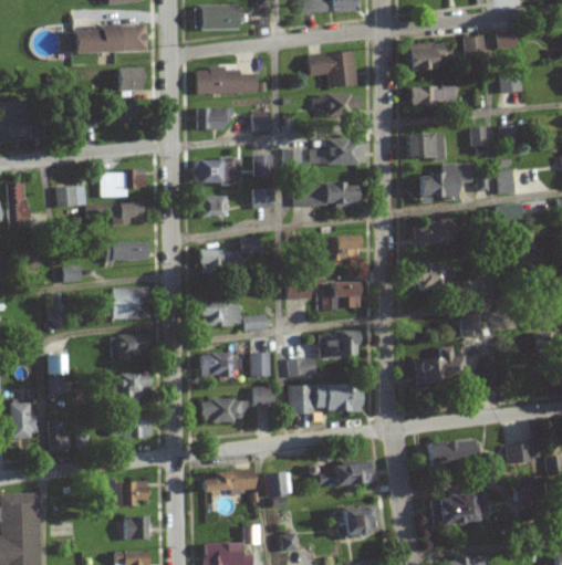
[(303,0),(304,12),(363,11),(363,0),(303,0)]
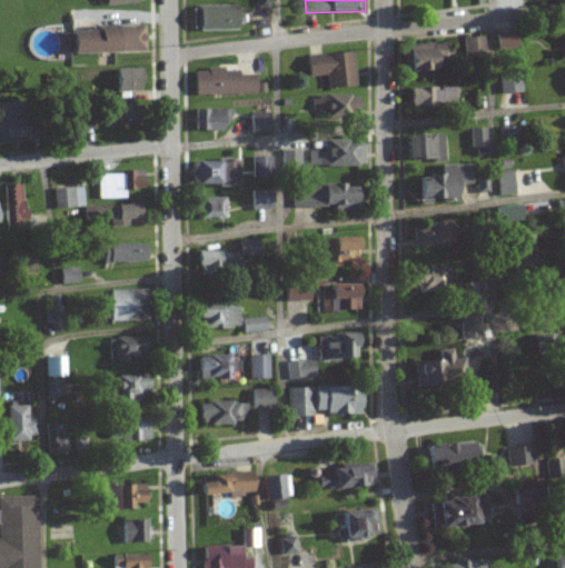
[(239,29),(239,22),(243,22),(243,5),(196,6),(196,30),(239,29)]
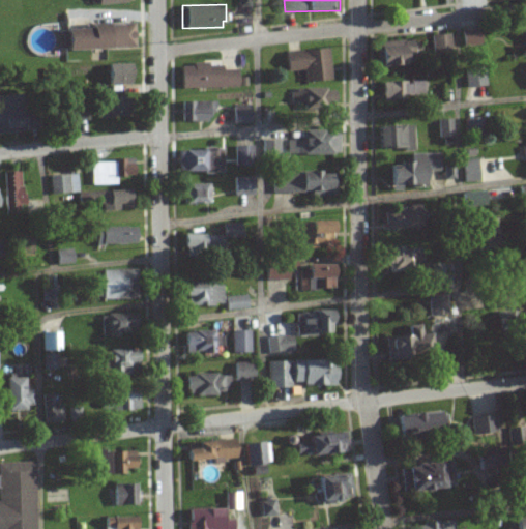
[(65,51),(136,49),(135,24),(90,25),(90,29),(64,30),(65,51)]
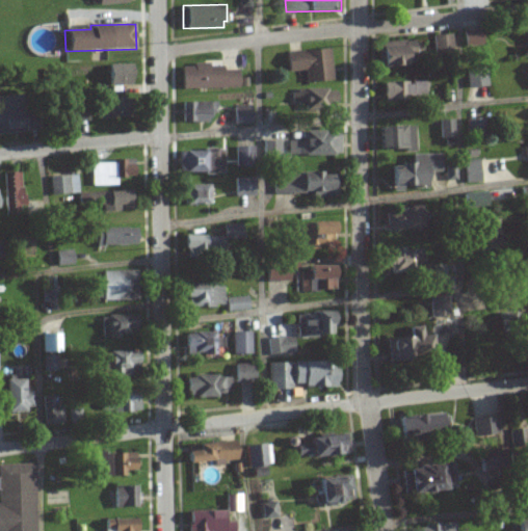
[(482,28),(462,31),(465,49),(485,45),(482,28)]
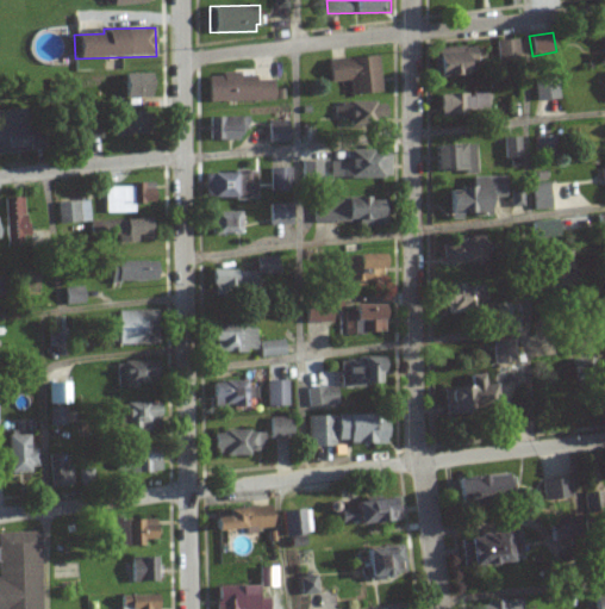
[(440,78),(481,73),(480,64),(524,60),(522,39),(437,50),(440,78)]
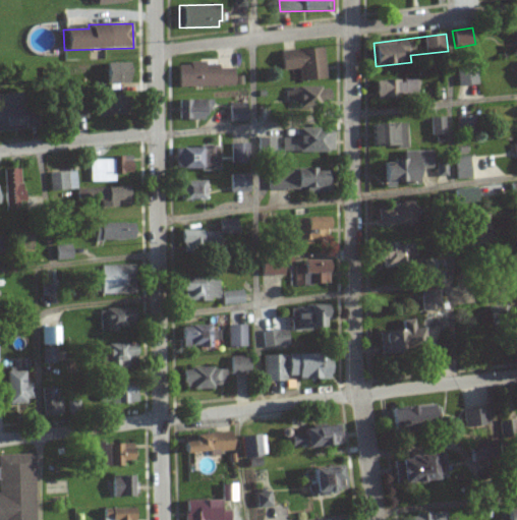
[(302,79),(329,79),(328,48),(288,49),(289,69),(302,68),(302,79)]
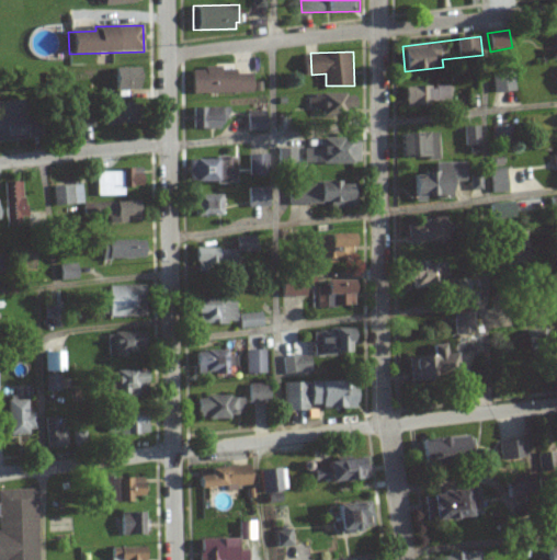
[(257,91),(257,72),(238,72),(238,67),(194,68),(195,93),(257,91)]
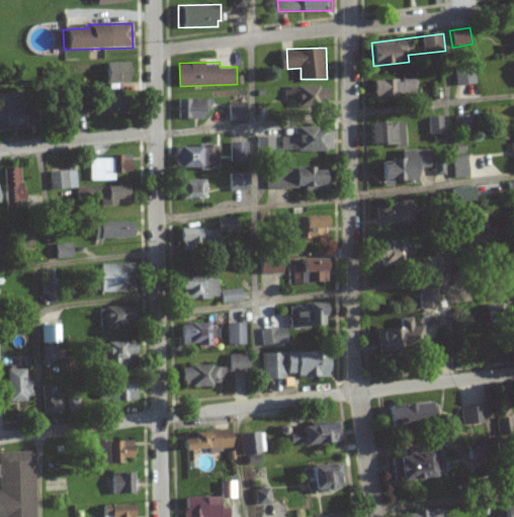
[(130,63),(106,63),(107,83),(130,83),(130,63)]
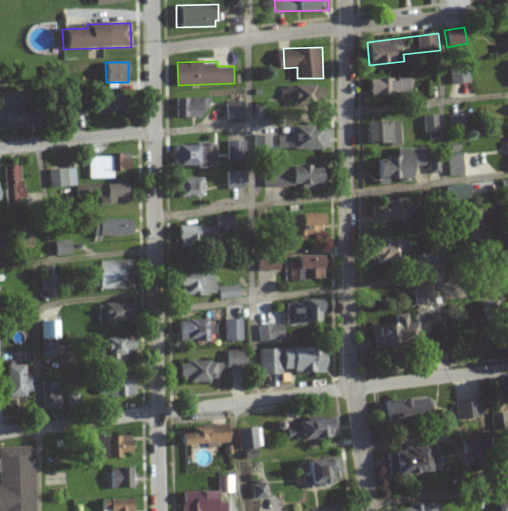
[(472,83),(471,65),(453,65),(454,84),(472,83)]
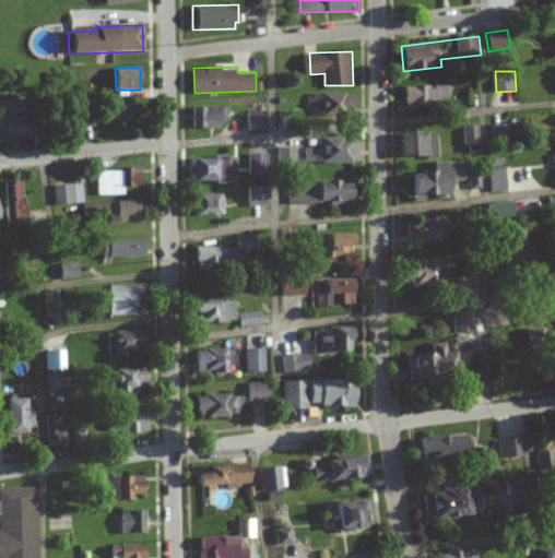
[(405,105),(452,106),(452,86),(406,84),(405,105)]
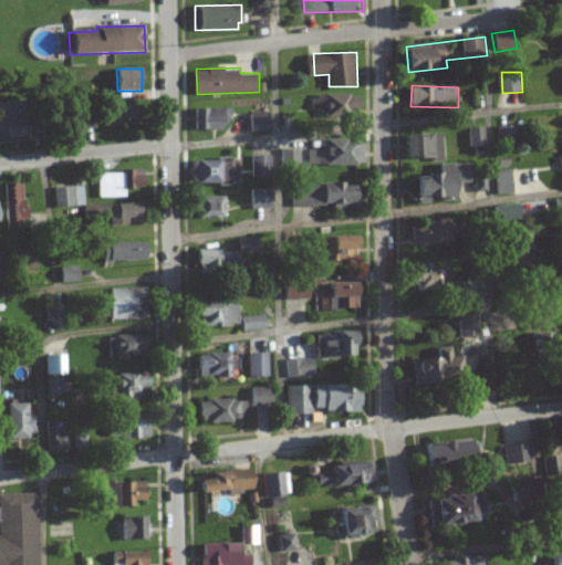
[(360,117),(358,94),(315,95),(316,118),(360,117)]
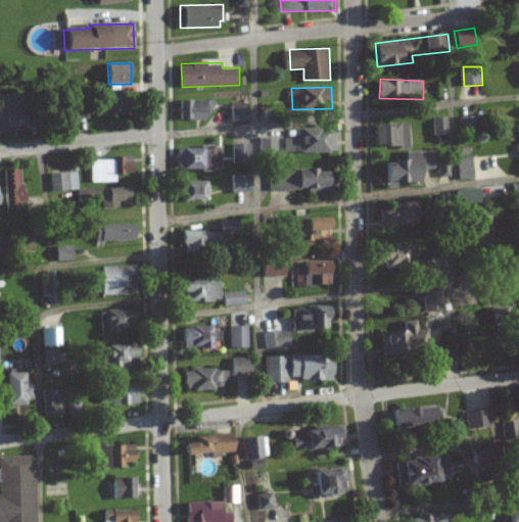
[(101,116),(125,115),(124,95),(113,96),(112,91),(100,92),(101,116)]
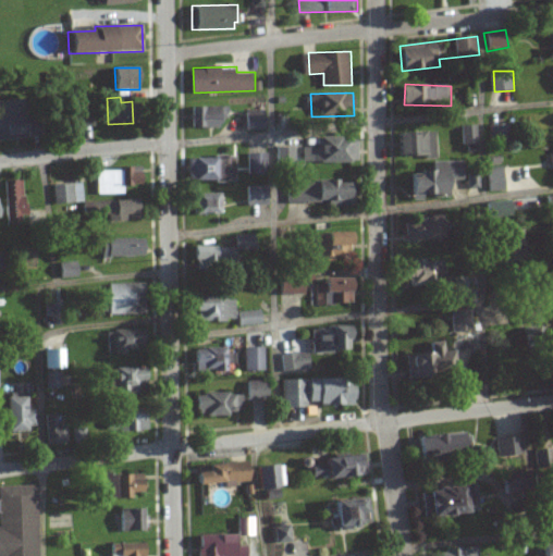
[(17,100),(0,101),(0,139),(26,138),(25,124),(20,124),(17,100)]
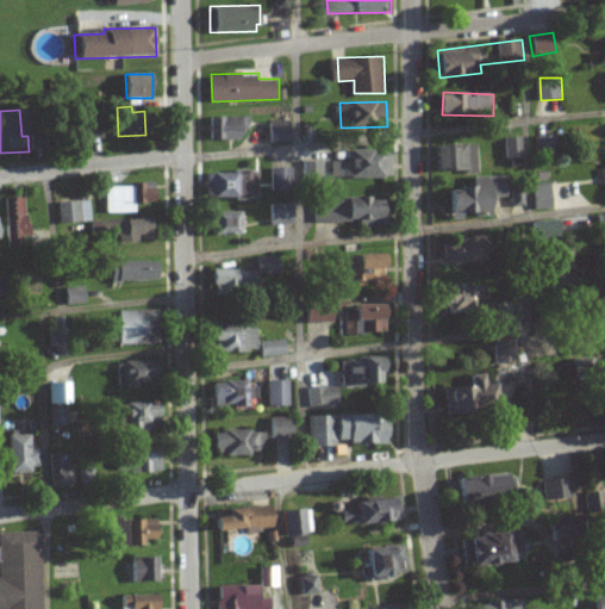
[(213,141),(251,140),(250,116),(212,117),(213,141)]
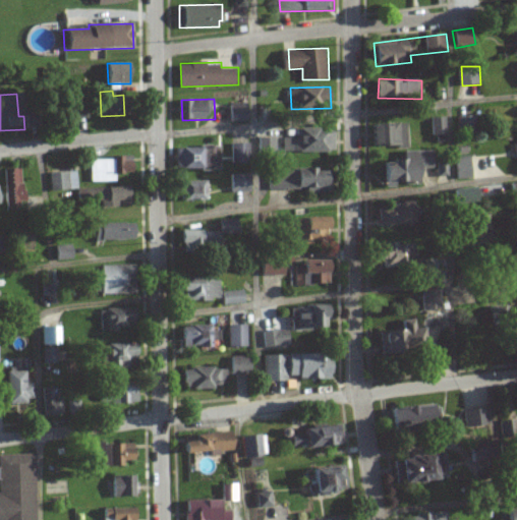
[(249,103),(232,104),(233,121),(250,121),(249,103)]
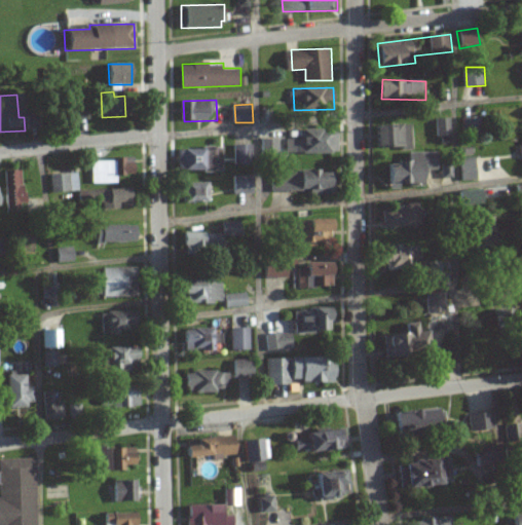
[(468,117),(469,134),(480,133),(479,117),(468,117)]
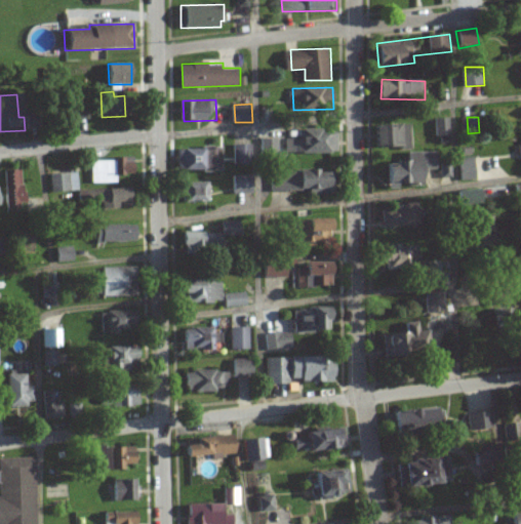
[(438,135),(453,135),(452,118),(438,118),(438,135)]
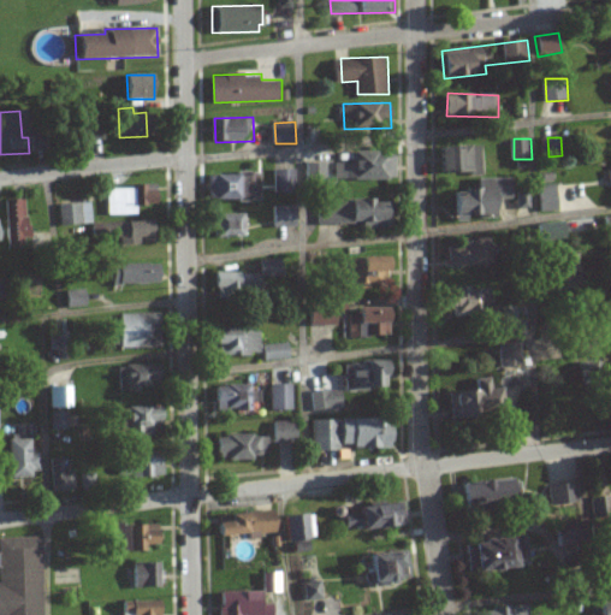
[(440,147),(442,175),(486,172),(485,146),(440,147)]
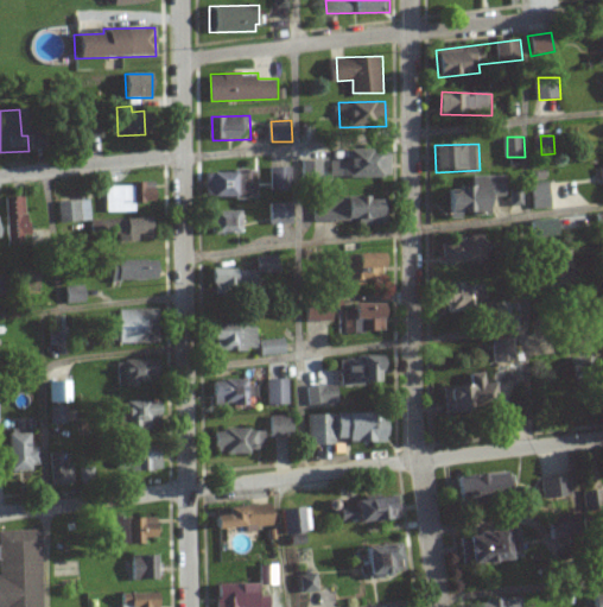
[(394,151),(360,151),(360,159),(335,159),(336,177),(394,176),(394,151)]
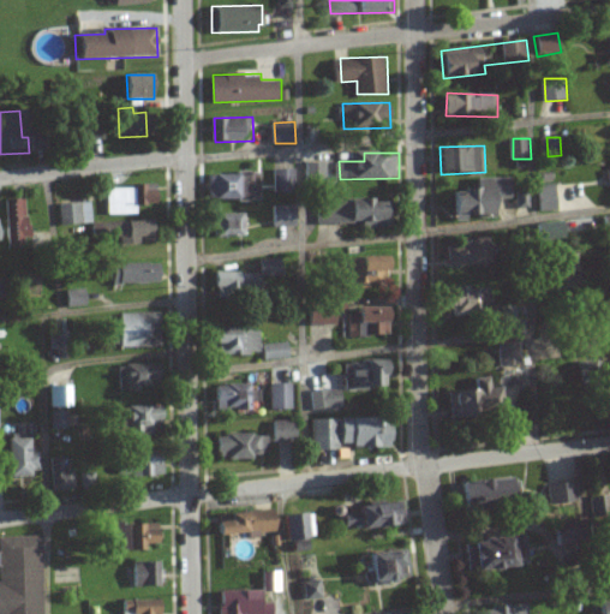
[(329,182),(329,161),(310,162),(311,183),(329,182)]
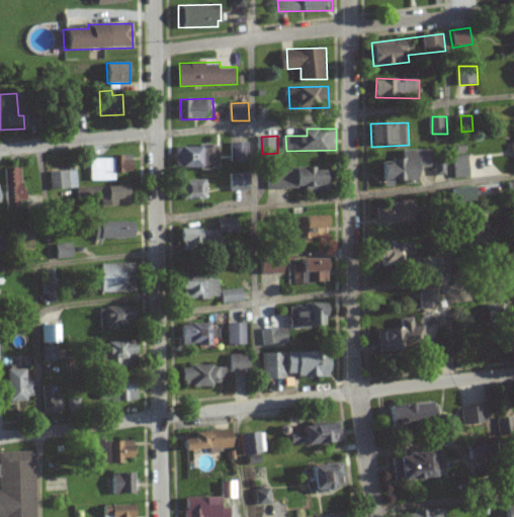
[(234,162),(252,162),(251,141),(234,141),(234,162)]
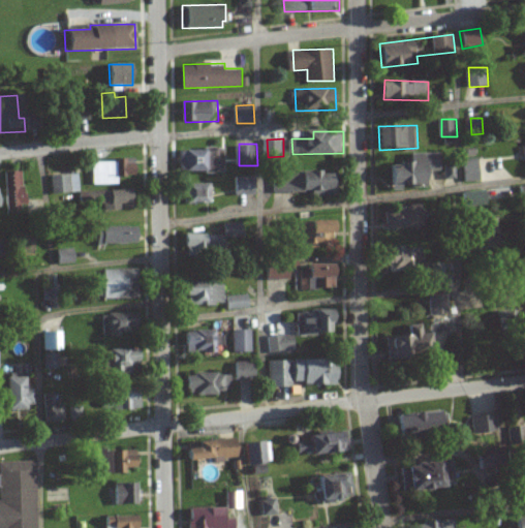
[(181,173),(225,172),(225,148),(180,149),(181,173)]
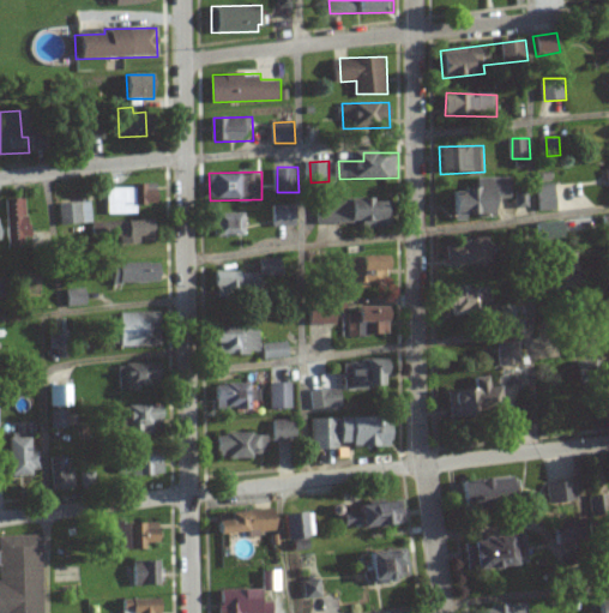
[(512,178),(478,178),(478,190),(454,190),(454,217),(496,217),(496,200),(512,200),(512,178)]
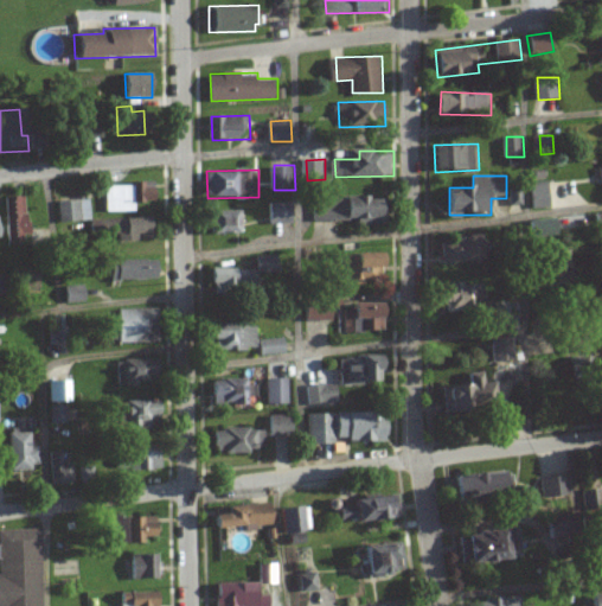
[(533,183),(535,209),(551,208),(550,182),(533,183)]
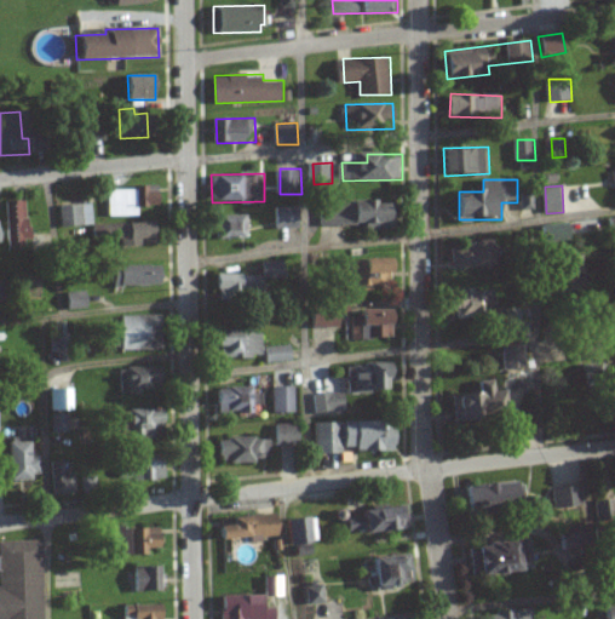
[(138,216),(138,208),(159,208),(157,188),(110,188),(110,217),(138,216)]
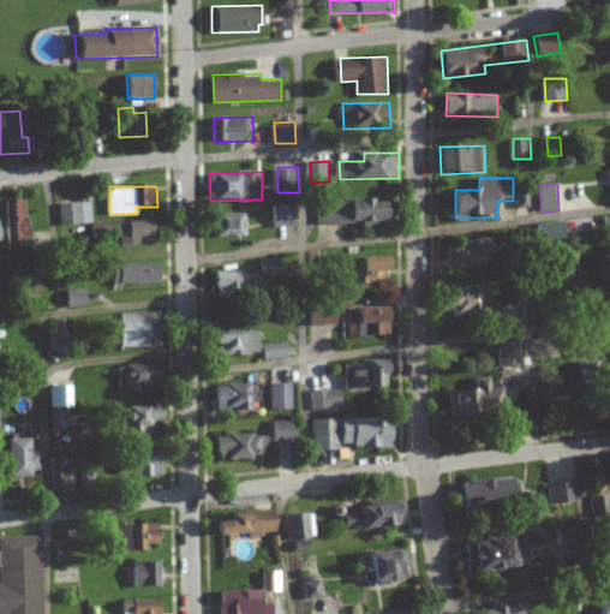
[(519,207),(531,207),(531,195),(520,194),(519,207)]
